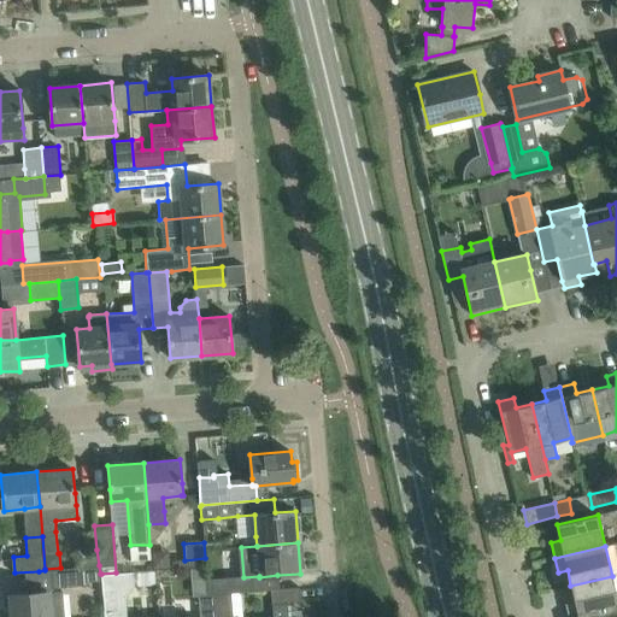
[(80,568),(99,565),(97,550),(78,551),(80,568)]
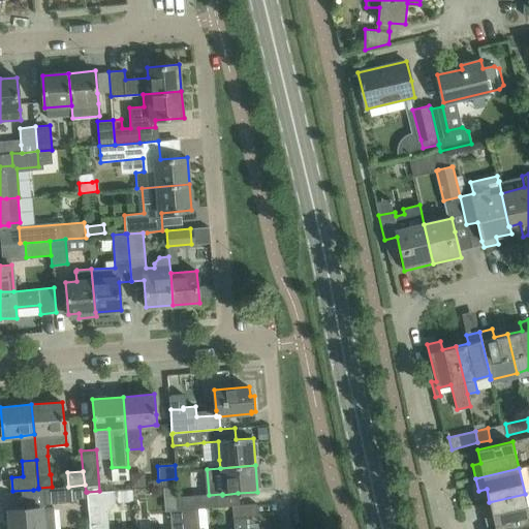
[(88,498),(87,492),(86,492),(85,485),(68,487),(43,489),(45,504),(73,502),(73,499),(88,498)]
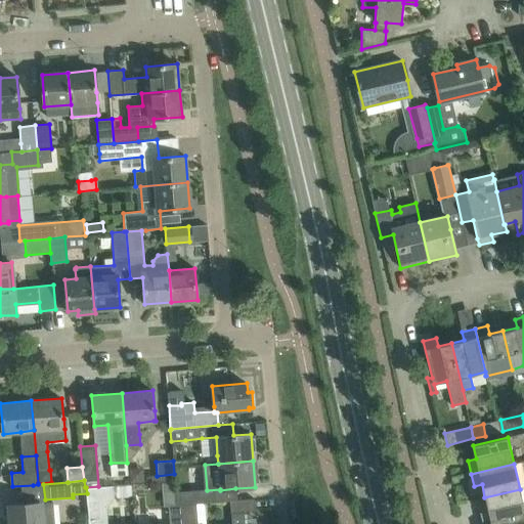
[(107,523),(107,515),(106,505),(111,504),(113,500),(114,498),(114,496),(113,485),(98,486),(86,487),(87,493),(87,498),(88,523),(107,523)]
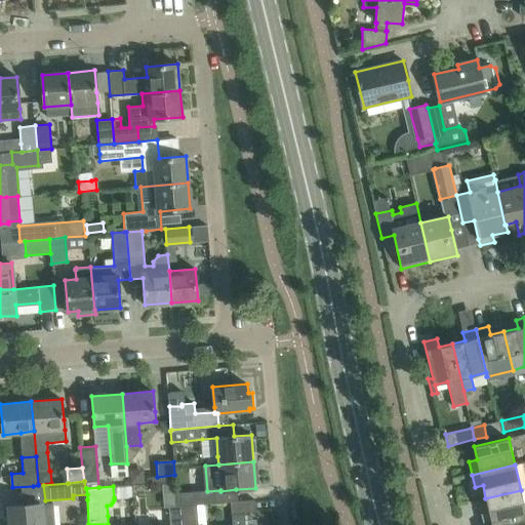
[(207,491),(175,493),(177,507),(183,506),(193,505),(231,501),(237,501),(236,489),(220,491),(220,490),(207,491)]
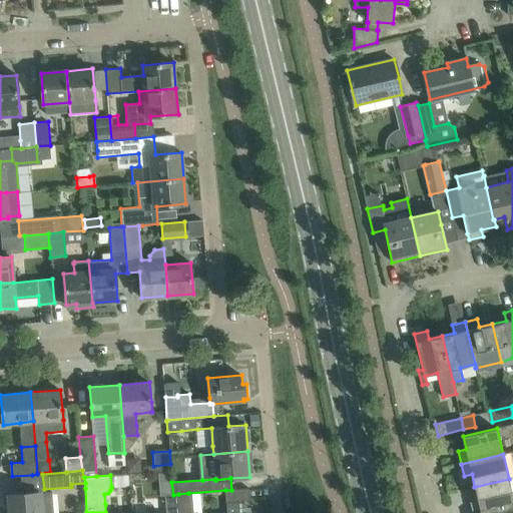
[(472,512),(476,512),(512,504),(512,496),(509,479),(474,487),(477,500),(470,501),(472,512)]
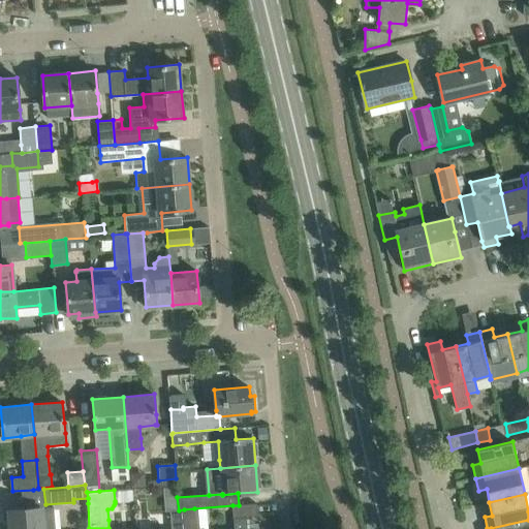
[(232,505),(234,528),(247,528),(246,517),(258,516),(257,503),(239,505),(232,505)]
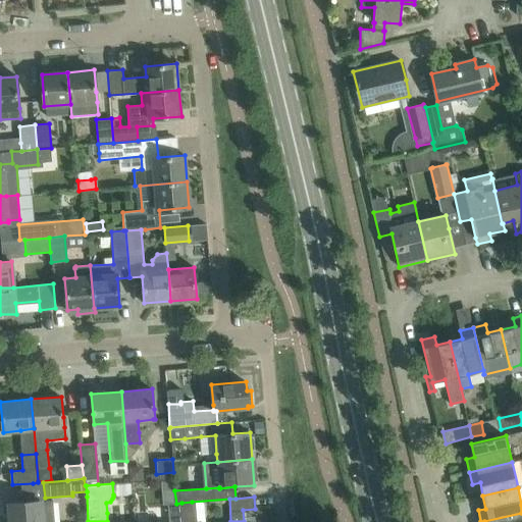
[(9,521),(54,521),(53,500),(8,504),(9,521)]
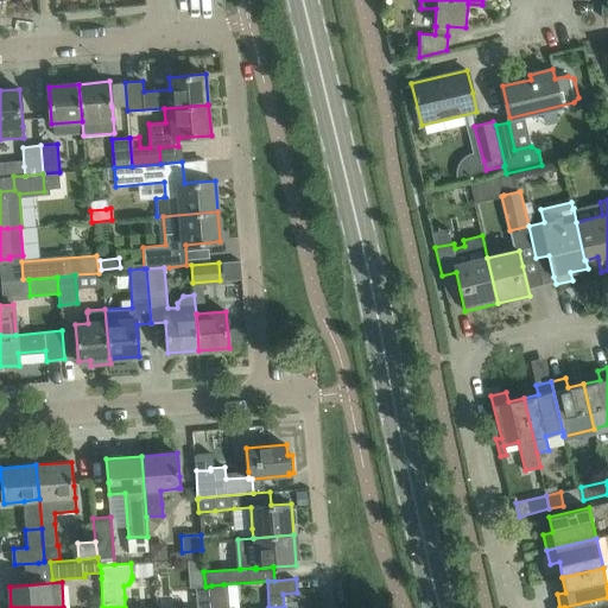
[(223,584),(211,586),(213,607),(235,607),(234,607),(225,607),(223,584)]
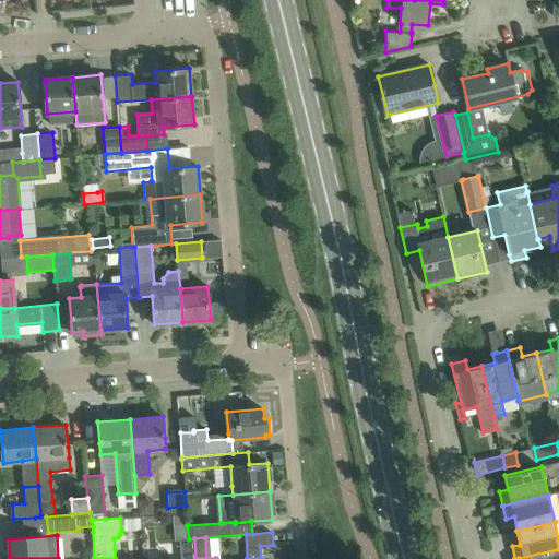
[(195,558),(194,538),(189,539),(179,539),(181,558),(174,558),(195,558)]
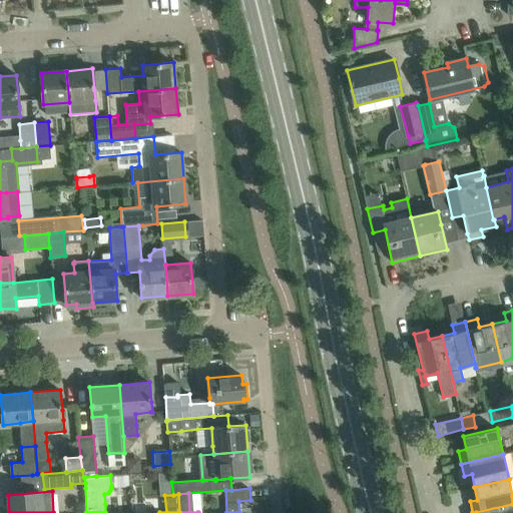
[(512,512),(512,504),(476,512),(512,512)]
